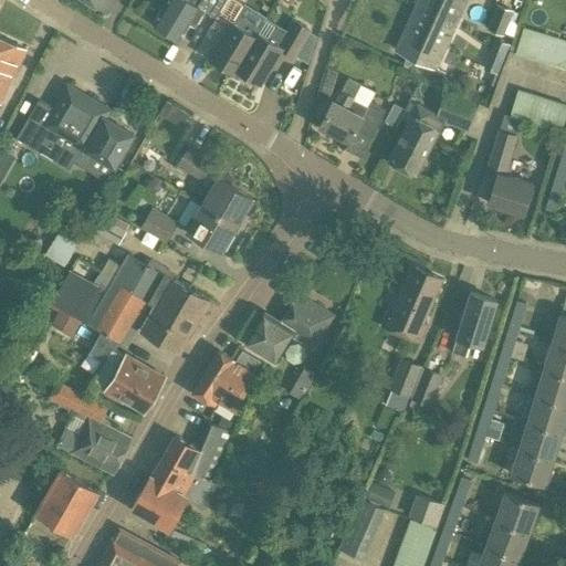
[(87,0),(108,12),(114,0),(87,0)]
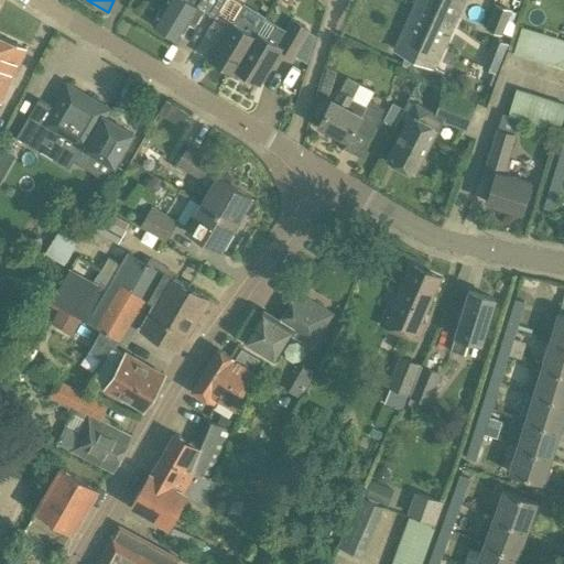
[(213,17),(223,0),(166,0),(153,23),(179,39),(188,23),(194,26),(204,11),(213,17)]
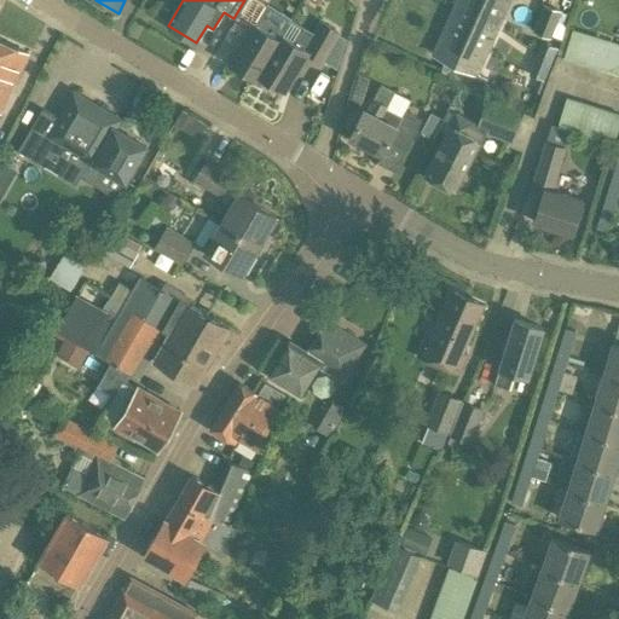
[(250,21),(262,0),(246,0),(237,13),(250,21)]
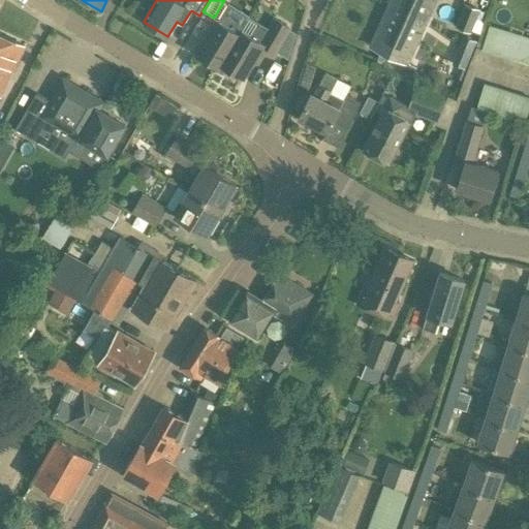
[(406,63),(434,0),(392,0),(392,1),(371,48),(406,63)]
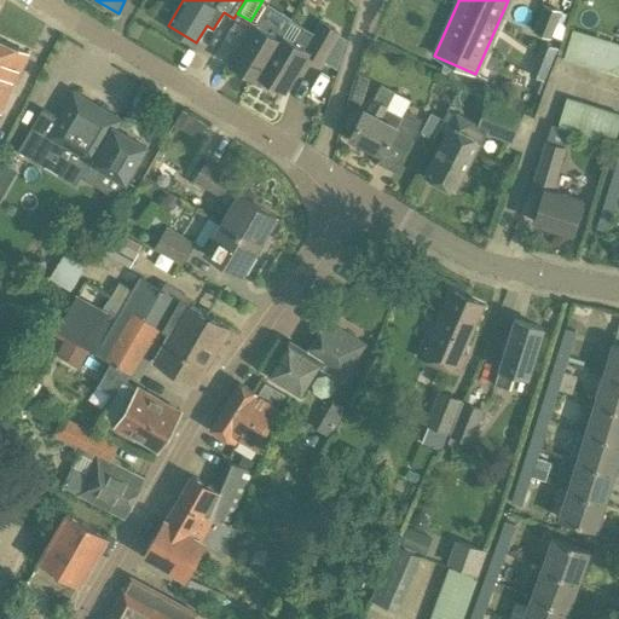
[(551,39),(561,11),(543,5),(533,32),(551,39)]
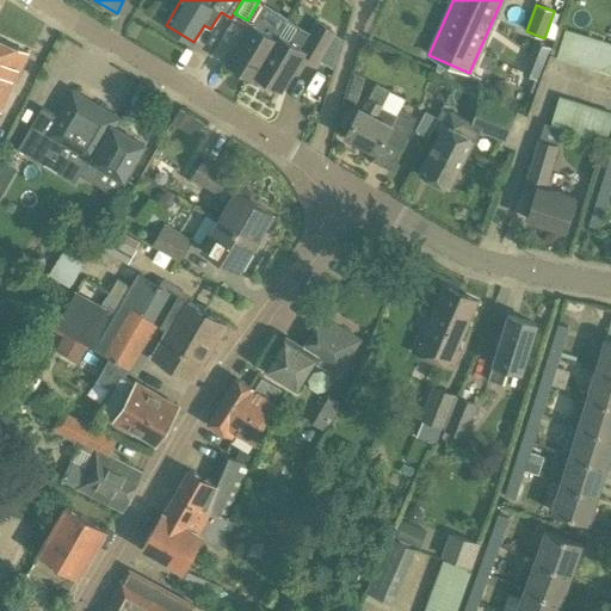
[(278,36),(255,74),(279,88),(302,51),(316,61),(334,32),(319,23),(309,39),(297,32),(290,43),(278,36)]
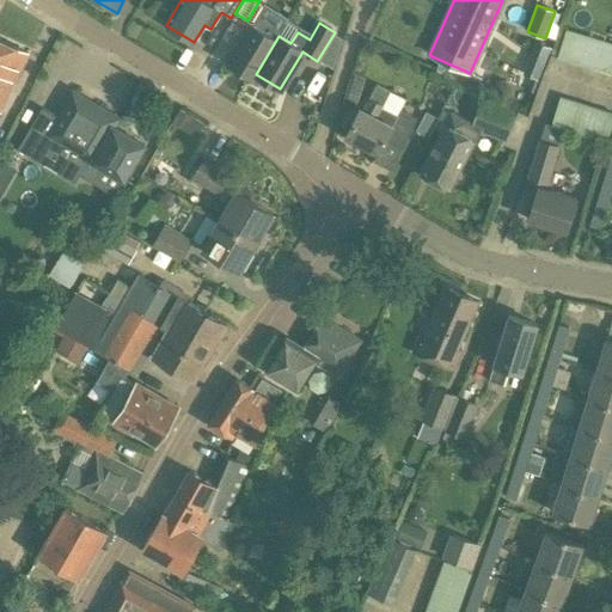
[(254,78),(256,74),(279,36),(277,35),(275,40),(251,25),(228,62),(254,78)]
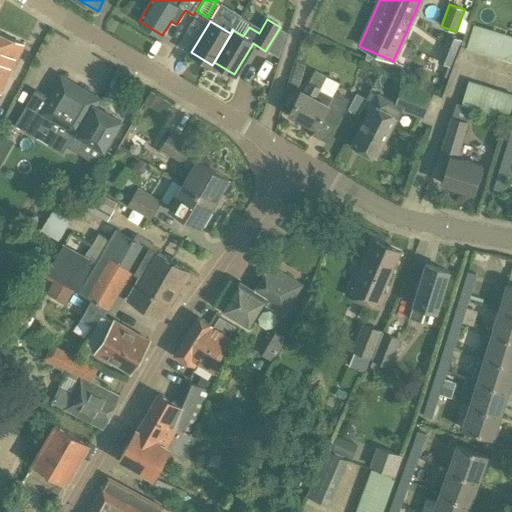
[(477,52),(485,28),(473,24),(466,48),(477,52)]
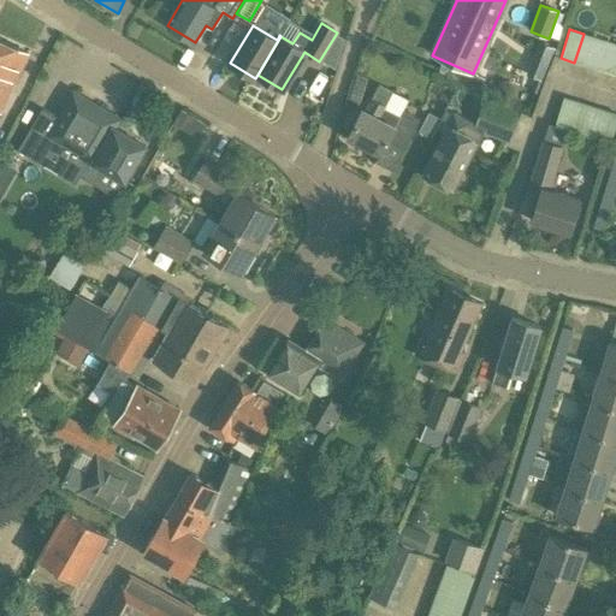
[(588,66),(597,37),(584,34),(574,63),(588,66)]
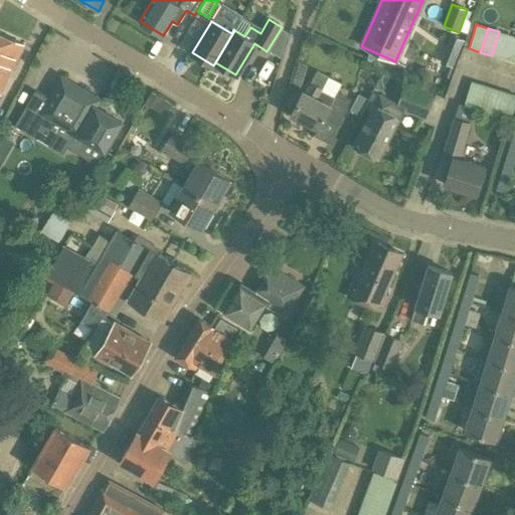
[(503,59),(511,35),(508,34),(499,31),(492,55),(503,59)]
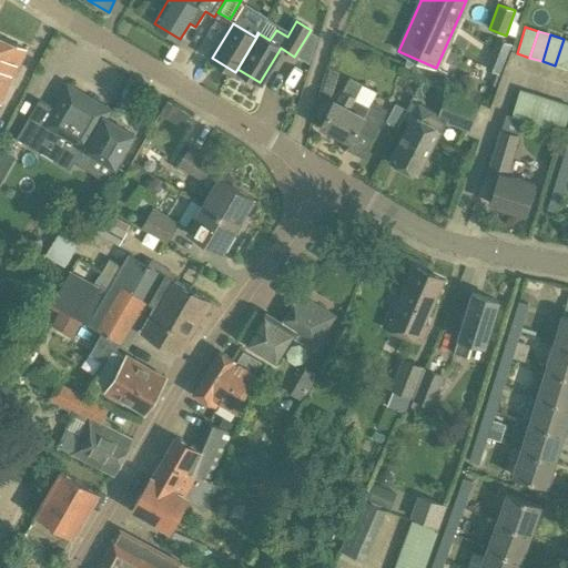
[(0,103),(1,104),(28,50),(0,37),(0,103)]
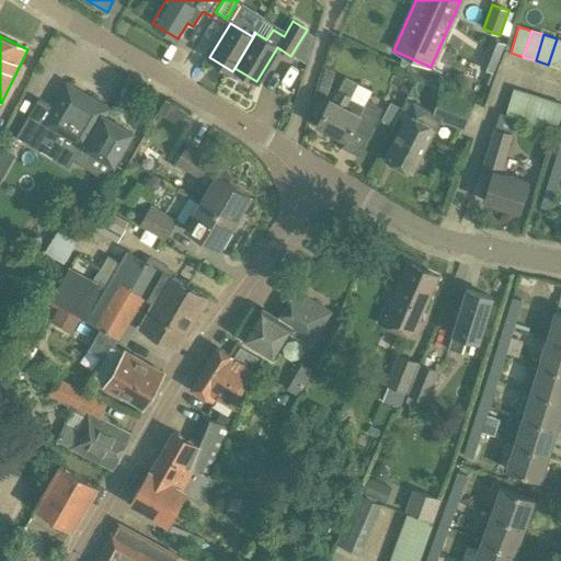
[(560,68),(560,67),(560,39),(557,38),(548,65),(560,68)]
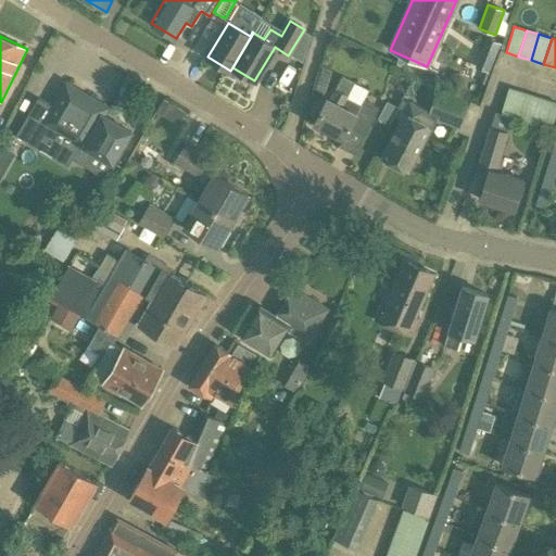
[(501,45),(484,39),(480,51),(496,57),(501,45)]
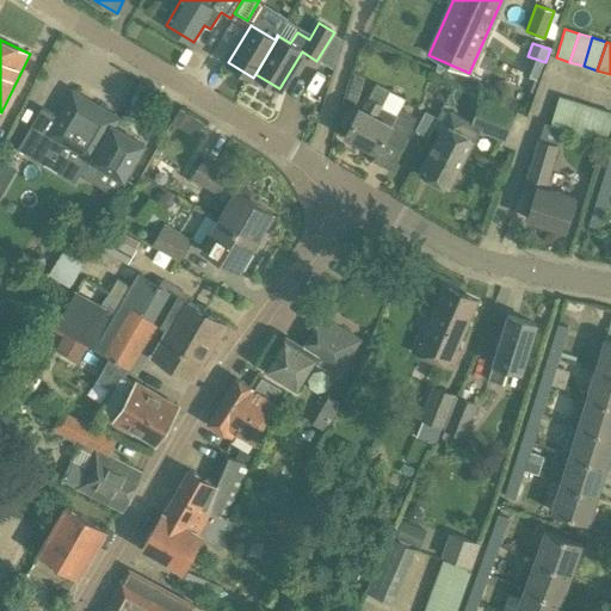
[(357,100),(364,76),(352,73),(345,97),(357,100)]
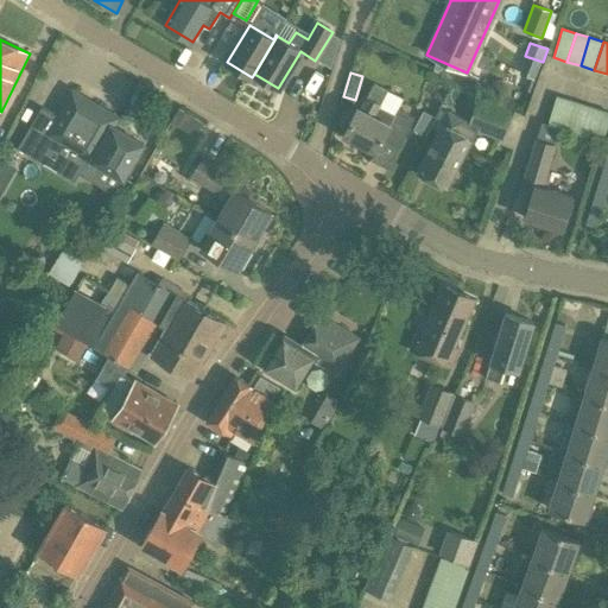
[(379,107),(387,90),(373,83),(365,100),(363,99),(343,137),(375,153),(382,140),(399,149),(415,119),(397,109),(394,114),(379,107)]
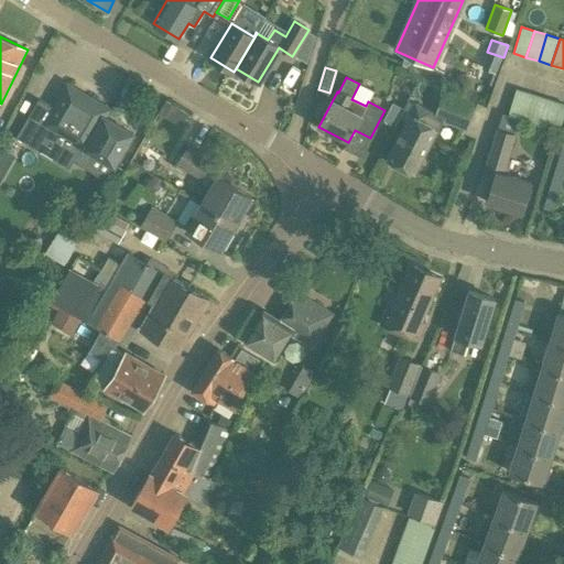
[(99,115),(107,119),(111,111),(89,98),(87,100),(73,91),(74,89),(66,85),(52,108),(38,99),(15,138),(52,160),(67,169),(73,162),(99,115)]
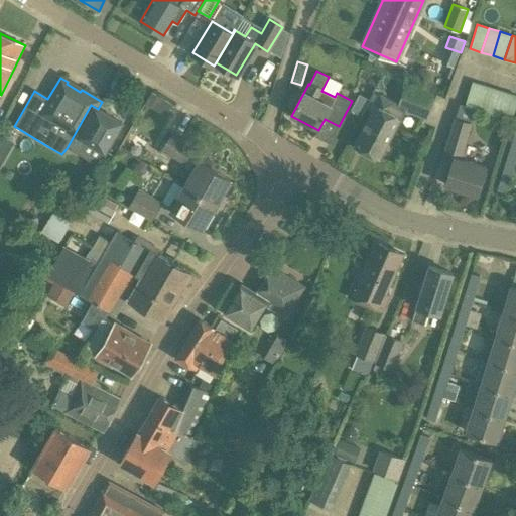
[(476,109),(484,85),(472,81),(464,106),(475,109),(476,109)]
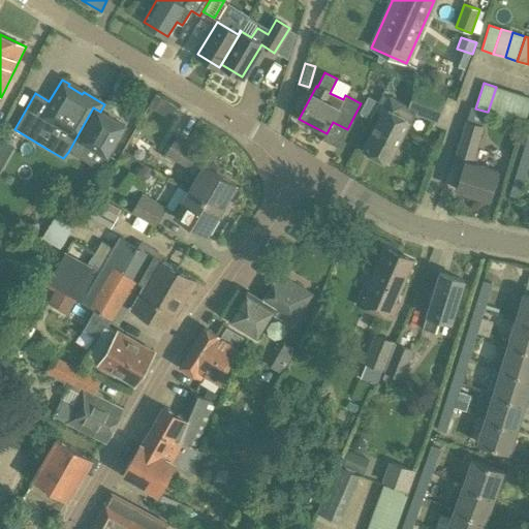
[(437,122),(446,96),(416,85),(407,111),(437,122)]
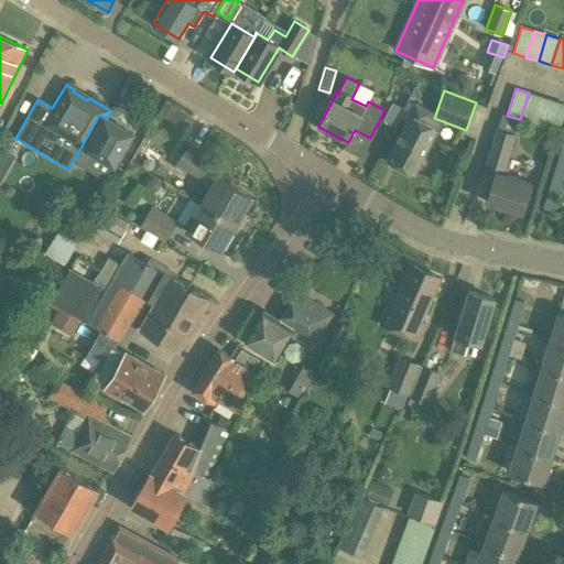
[(532,123),(541,97),(529,93),(520,119),(532,123)]
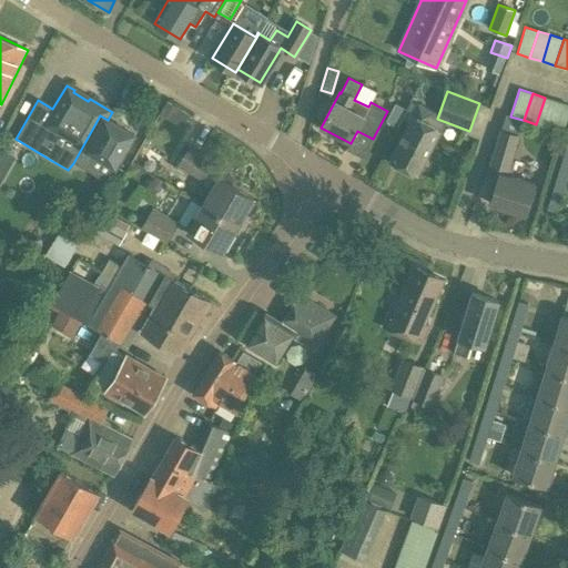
[(549,129),(557,101),(545,98),(536,124),(549,129)]
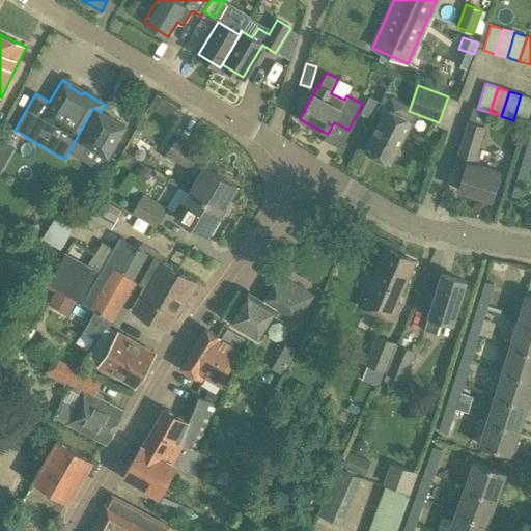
[(150,104),(171,117),(178,106),(158,92),(150,104)]
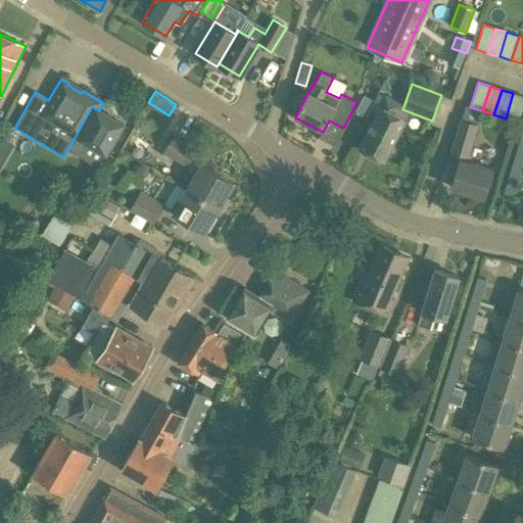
[(517,122),(522,102),(522,96),(513,93),(506,119),(517,122)]
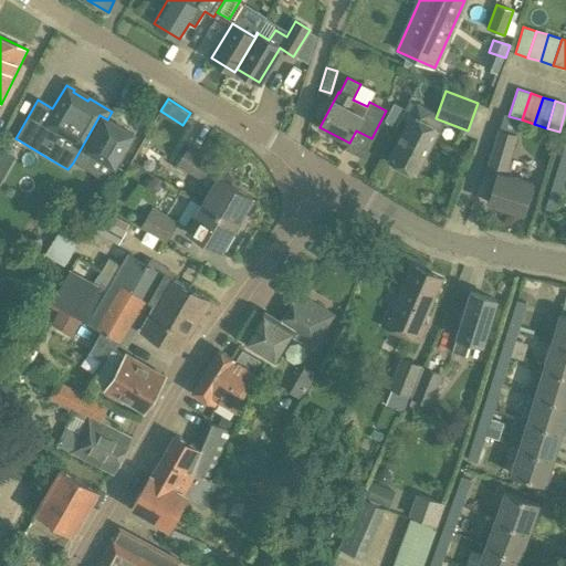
[(432,112),(416,103),(401,130),(404,132),(389,160),(416,174),(435,137),(421,130),(432,112)]
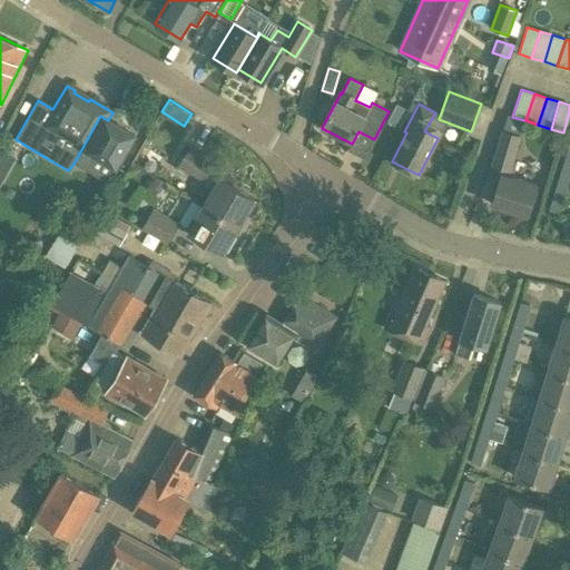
[(399,127),(405,114),(394,108),(387,121),(399,127)]
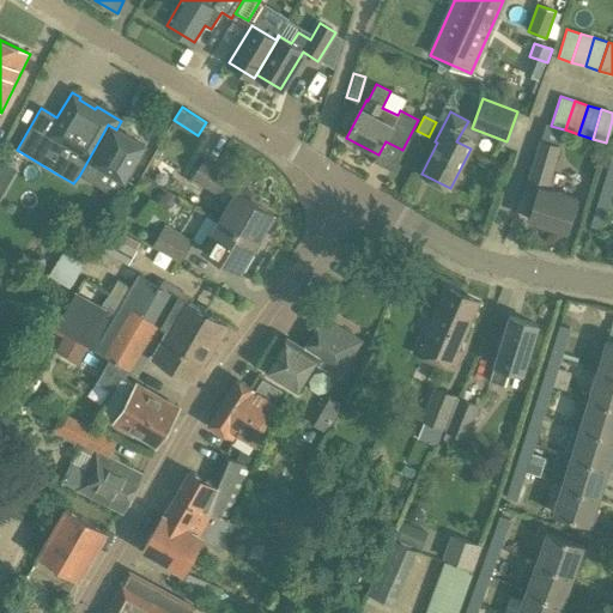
[(145,146),(116,129),(108,125),(79,176),(92,184),(103,168),(125,181),(145,146)]
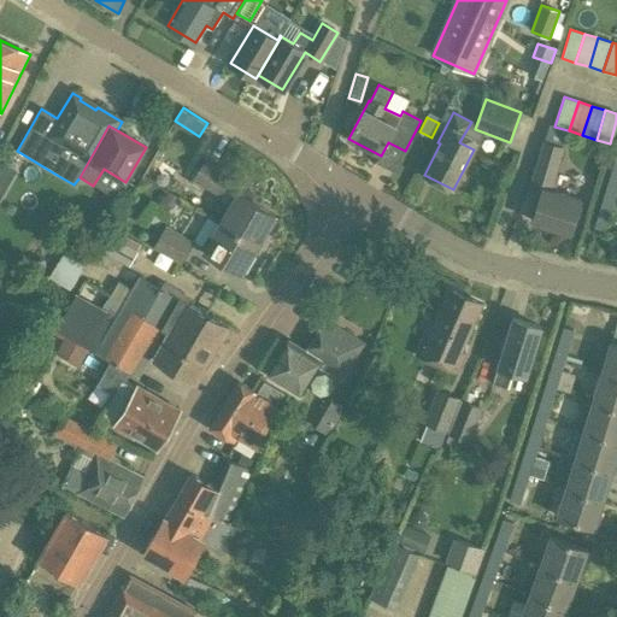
[(570,234),(581,199),(551,191),(564,148),(542,142),(534,170),(547,175),(533,222),(570,234)]
